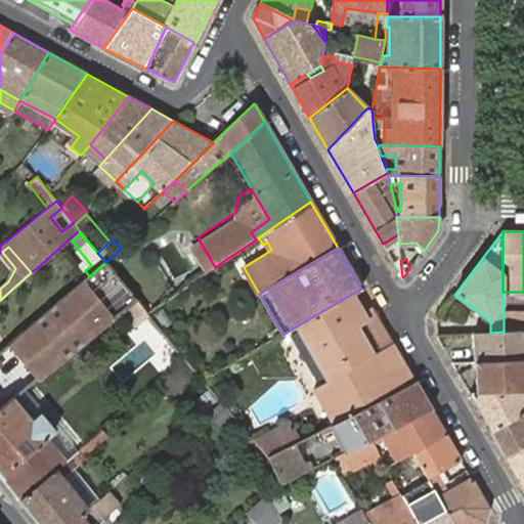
[(89,276),(11,343),(39,377),(41,379),(135,299),(105,262),(89,276)]
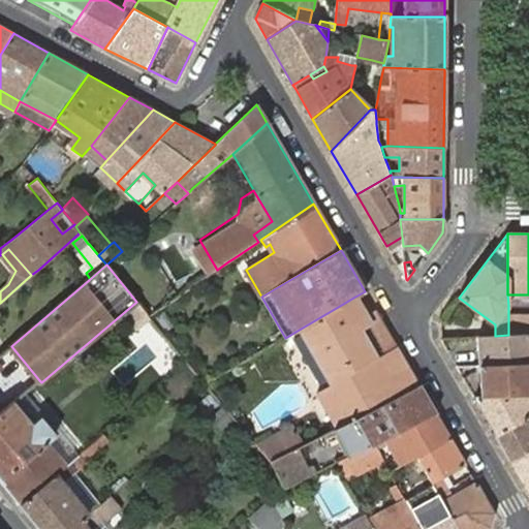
[(528,294),(507,294),(508,305),(528,304),(528,294)]
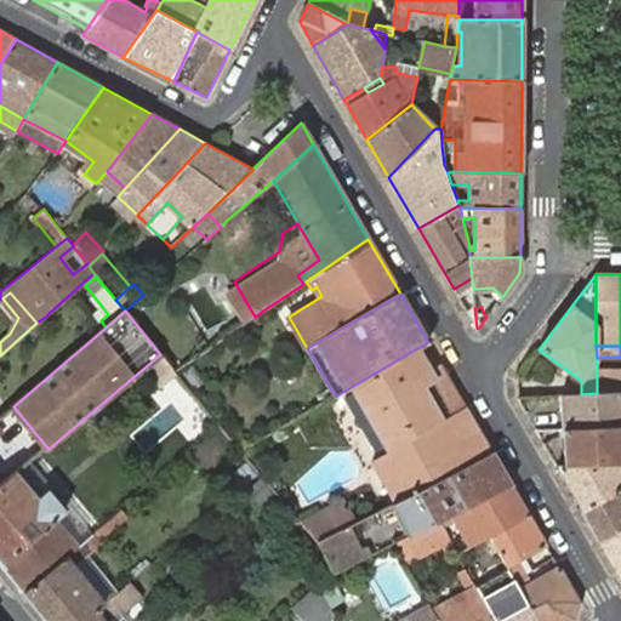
[(428,371),(415,349),(403,357),(416,379),(428,371)]
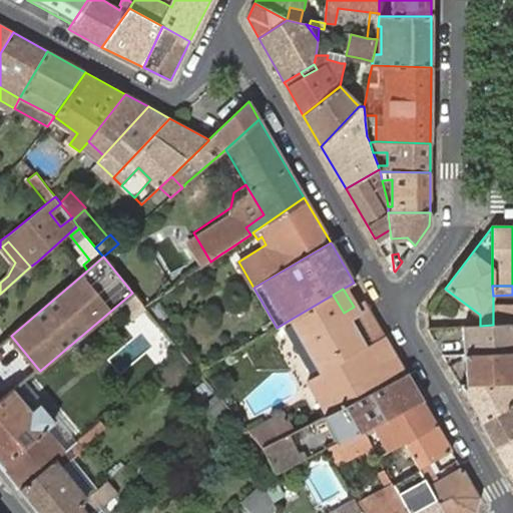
[(333,295),(292,319),(322,372),(384,336),(364,300),(354,307),(344,313),(333,295)]
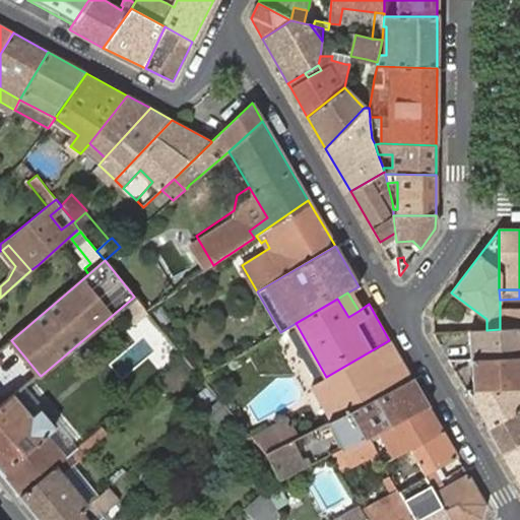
[(486,330),(469,330),(470,360),(519,356),(519,328),(500,329),(486,330)]
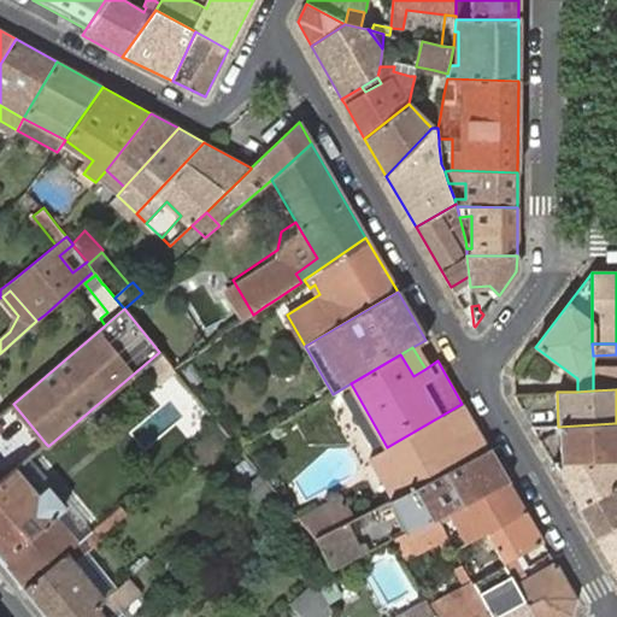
[(462,404),(387,447),(370,457),(393,499),(488,450),(462,404)]
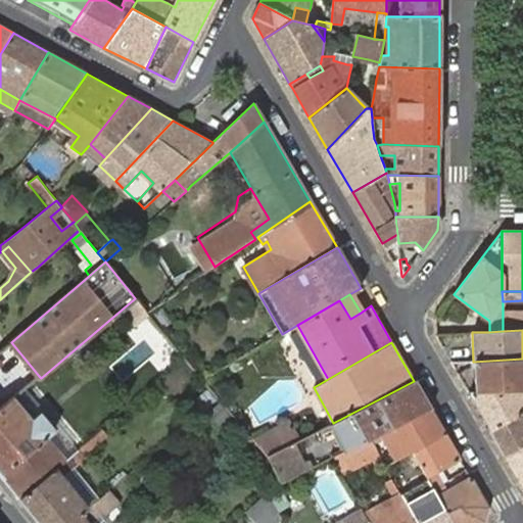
[(522,359),(473,362),(473,368),(467,368),(459,373),(469,392),(474,391),(522,389),(522,359)]
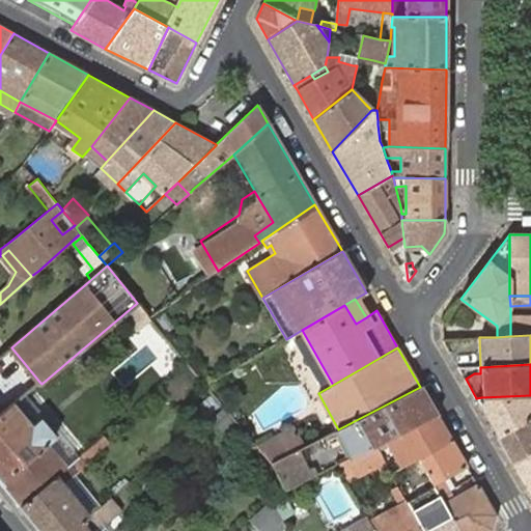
[(336,430),(350,457),(374,445),(437,415),(420,387),(338,429),(336,430)]
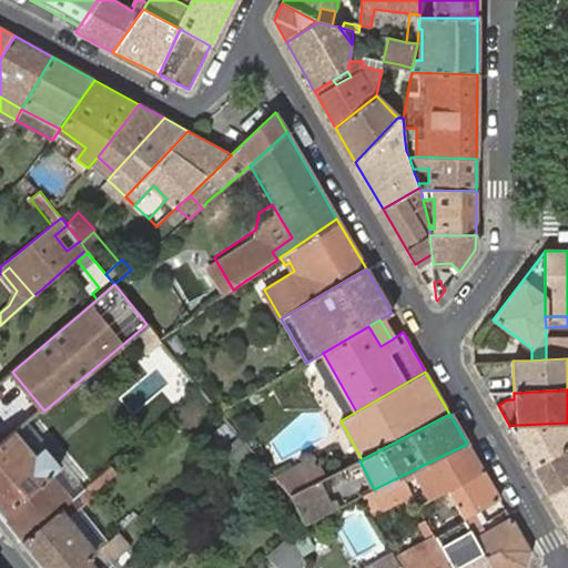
[(26,423),(14,430),(36,455),(44,447),(46,446),(26,423)]
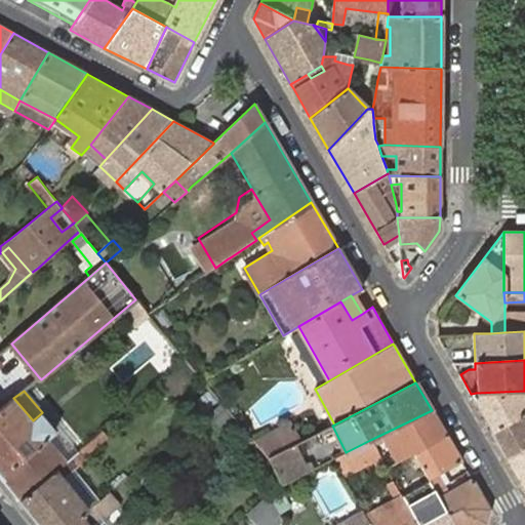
[(471,394),(493,431),(524,411),(524,391),(476,393),(471,394)]
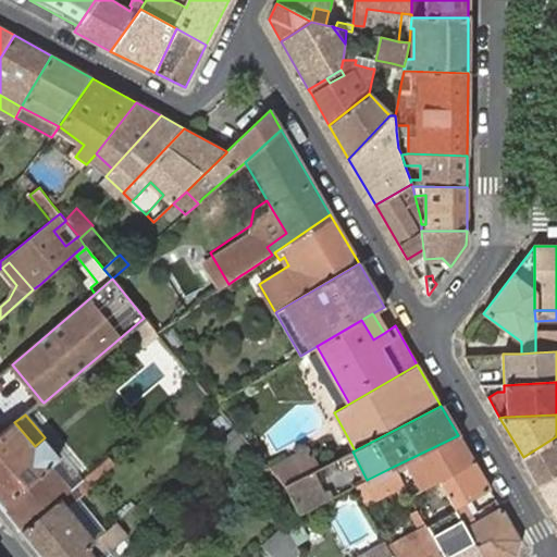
[(0,434),(0,505),(21,532),(72,489),(50,465),(59,457),(44,438),(35,446),(14,422),(0,434)]
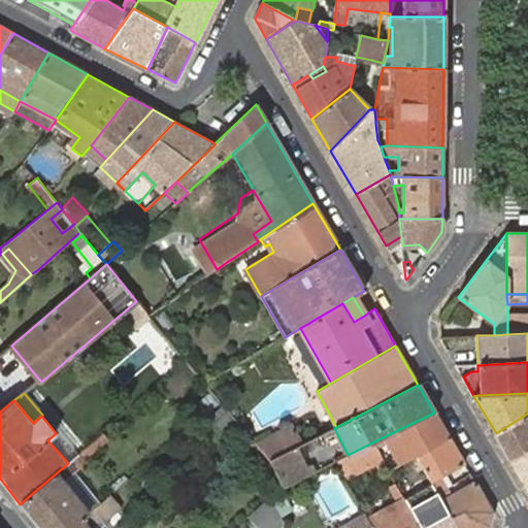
[(222,406),(212,415),(225,430),(234,422),(222,406)]
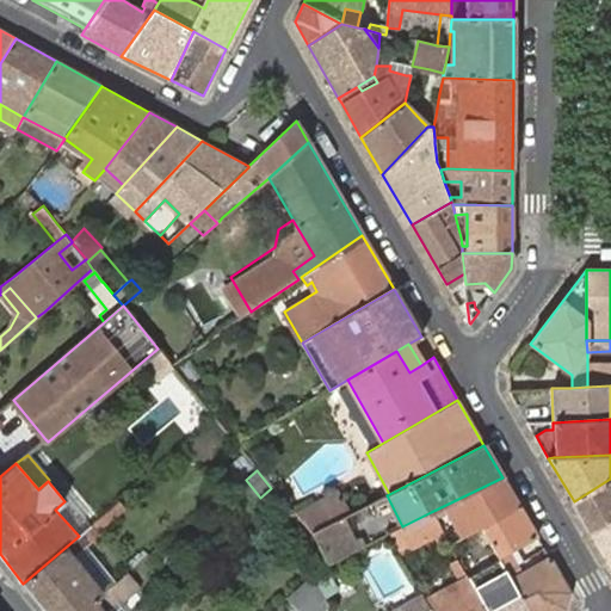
[(448,512),(462,538),(474,532),(482,528),(520,507),(503,477),(431,512),(434,519),(448,512)]
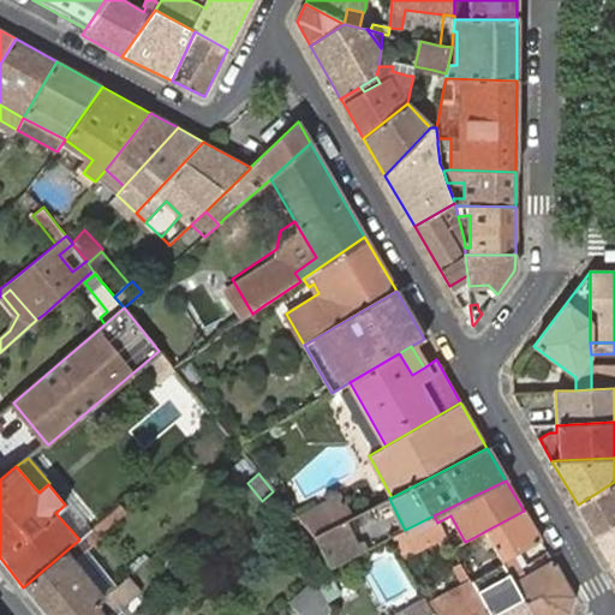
[(614,482),(578,505),(596,537),(614,524),(614,482)]
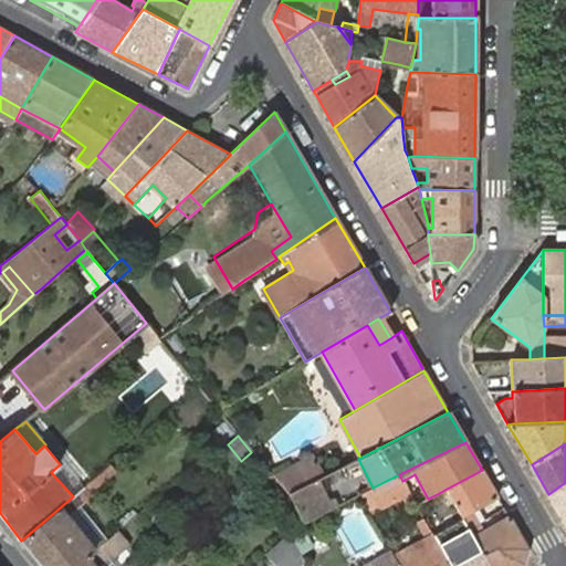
[(290,494),(313,482),(324,477),(313,458),(275,477),(279,483),(290,494)]
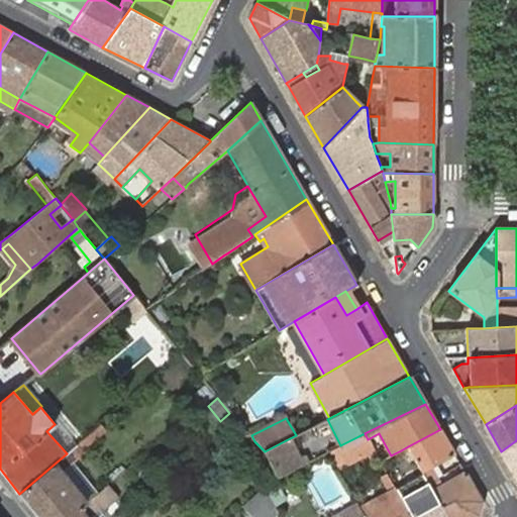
[(67,453),(68,452),(76,445),(57,423),(55,424),(46,431),(67,453)]
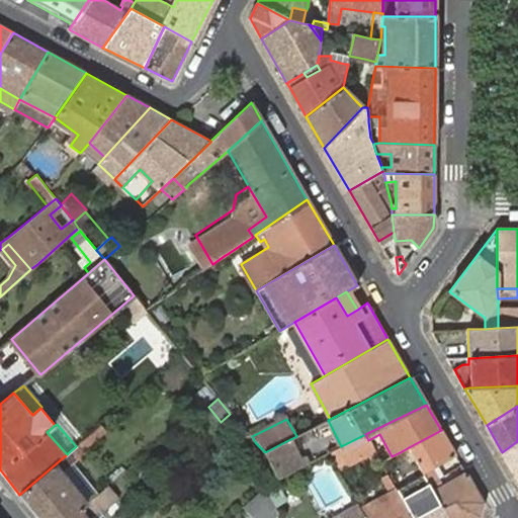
[(76,446),(68,453),(75,461),(86,452),(83,449),(105,429),(101,425),(76,446)]
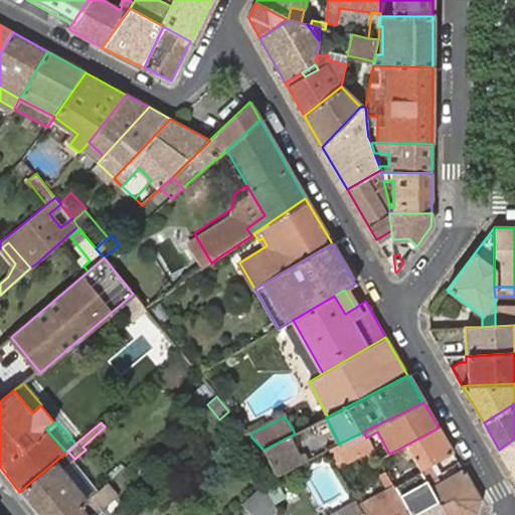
[(432,479),(436,476),(430,466),(453,453),(439,427),(406,445),(418,465),(421,472),(426,481),(432,479)]
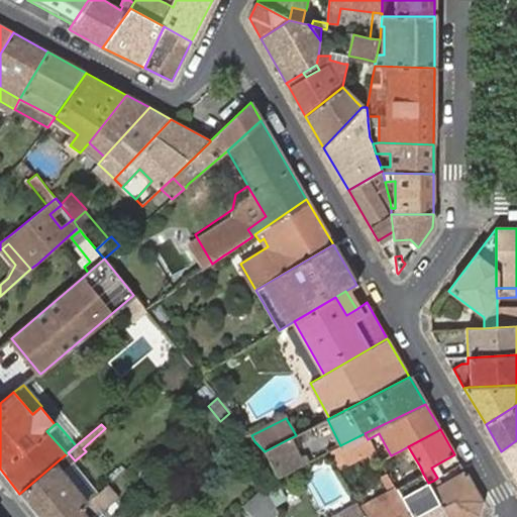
[(248,433),(232,447),(238,454),(254,441),(251,435),(248,433)]
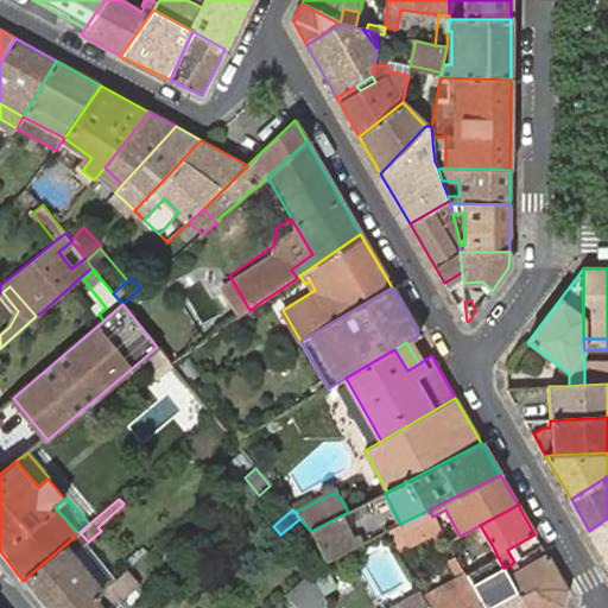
[(437,543),(445,539),(441,531),(432,517),(429,510),(400,524),(388,531),(399,551),(434,534),(437,543)]
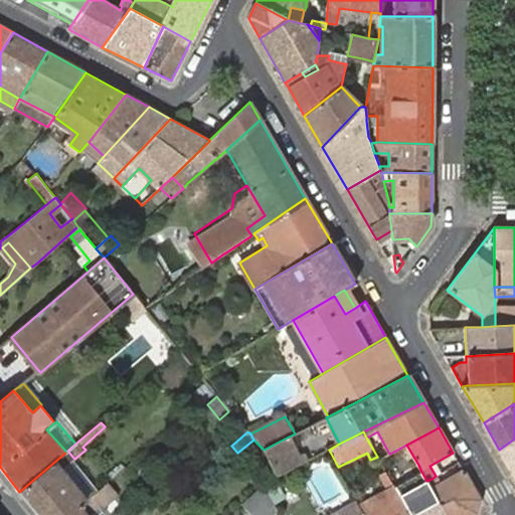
[(301,463),(307,460),(304,454),(295,458),(285,439),(264,450),(277,476),(301,463)]
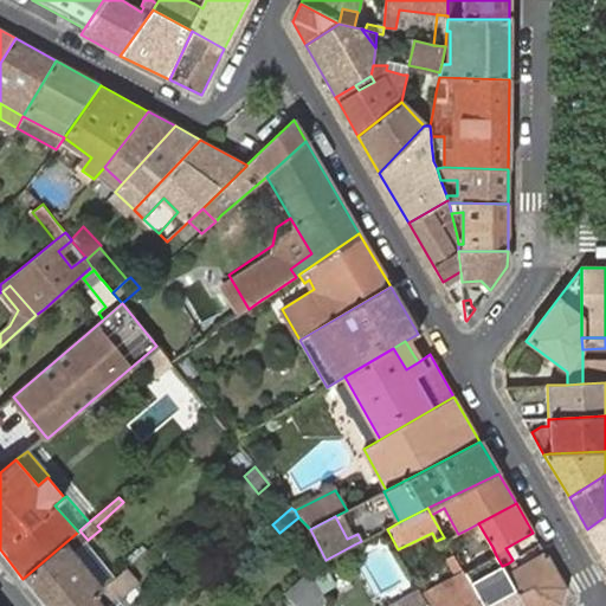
[(605,516),(587,529),(605,560),(605,562),(605,516)]
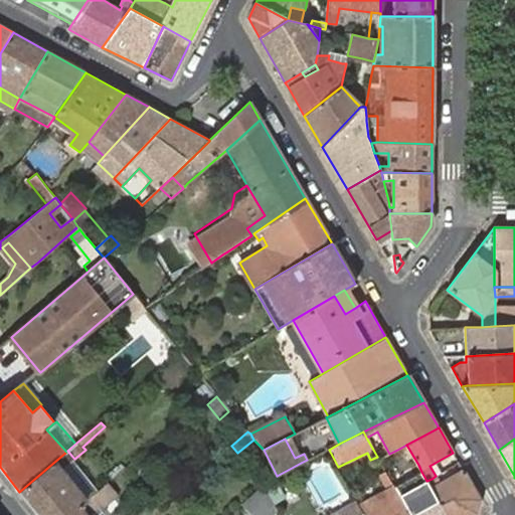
[(19,492),(37,514),(69,514),(86,501),(60,470),(71,461),(74,459),(67,451),(66,452),(19,492)]
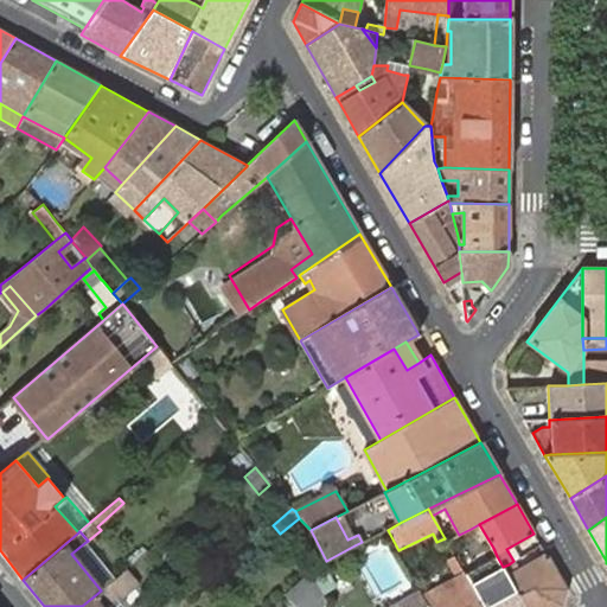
[(84,543),(71,554),(101,590),(109,585),(113,580),(84,543)]
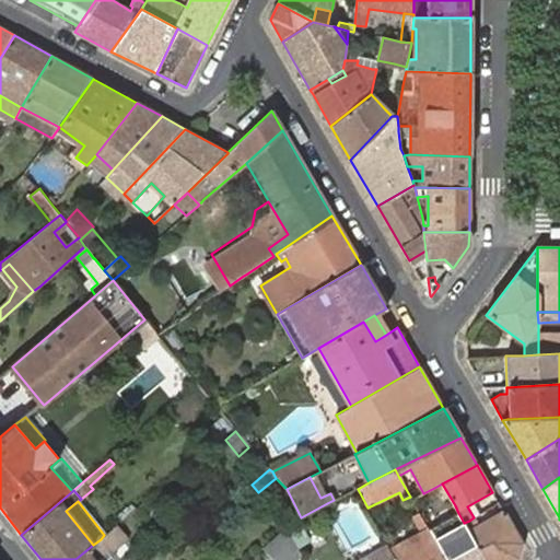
[(444,559),(485,559),(469,532),(464,523),(458,513),(455,505),(447,511),(452,517),(429,529),(444,559)]
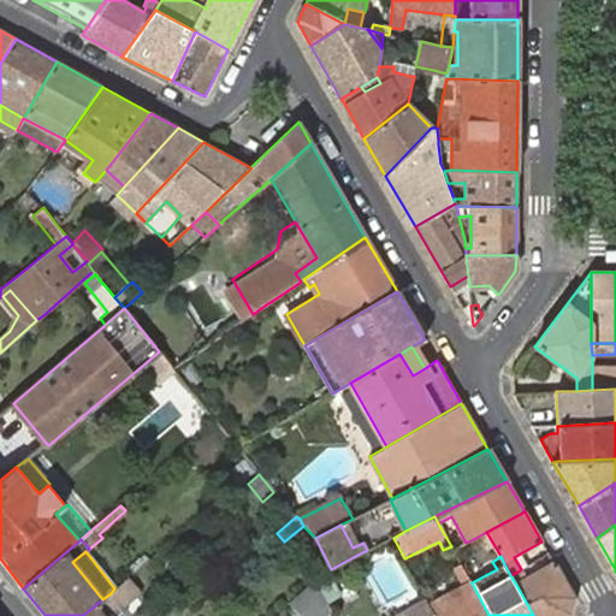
[(466,574),(472,582),(497,569),(492,562),(491,560),(466,574)]
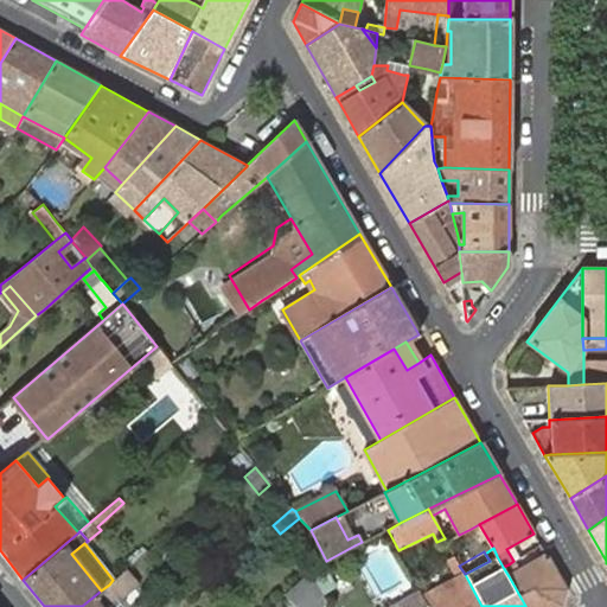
[(566,588),(547,554),(513,574),(509,564),(503,567),(509,576),(525,606),(556,606),(562,604),(566,588)]
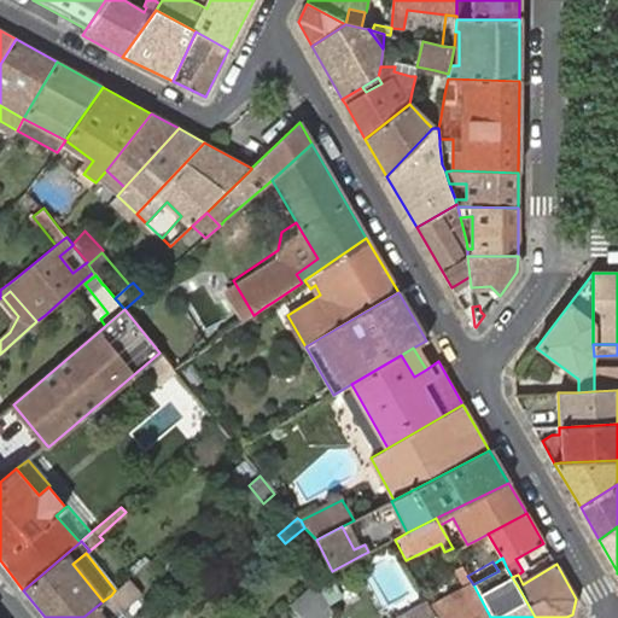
[(490,617),(473,584),(467,576),(459,579),(465,589),(431,607),(436,617),(490,617)]
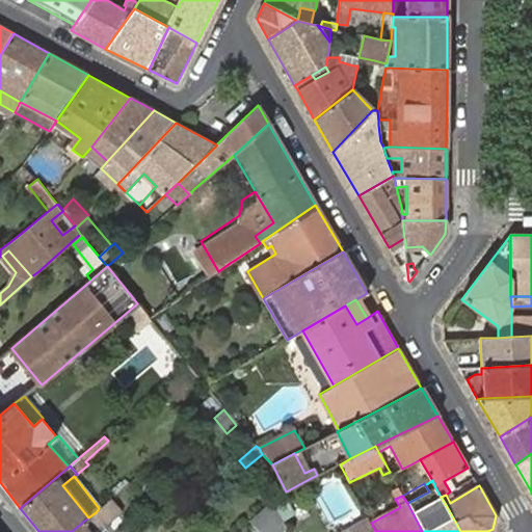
[(284,497),(272,503),(281,517),(292,511),(284,497)]
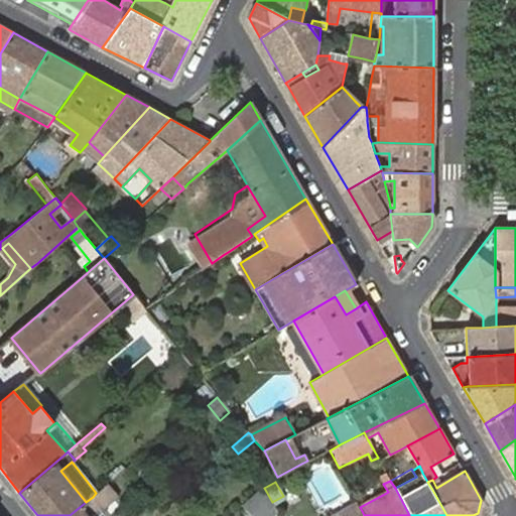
[(70,515),(107,515),(100,506),(116,493),(108,483),(93,497),(70,515)]
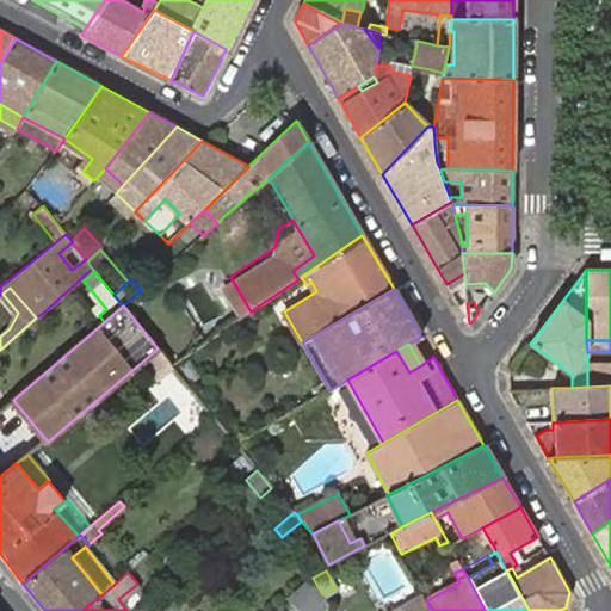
[(306,610),(326,610),(328,609),(331,606),(322,594),(313,578),(312,576),(291,594),(306,610)]
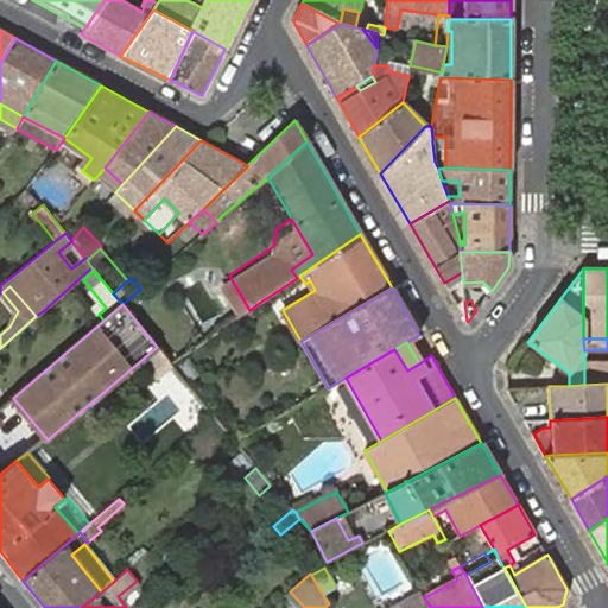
[(429,607),(424,597),(420,590),(388,607),(429,607)]
